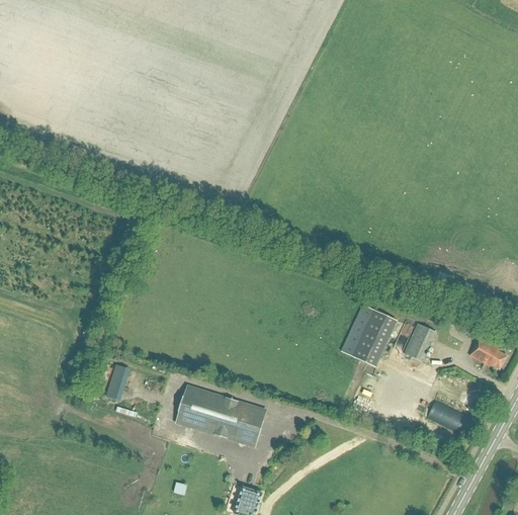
[(506,296),(503,307),(509,309),(513,298),(506,296)]
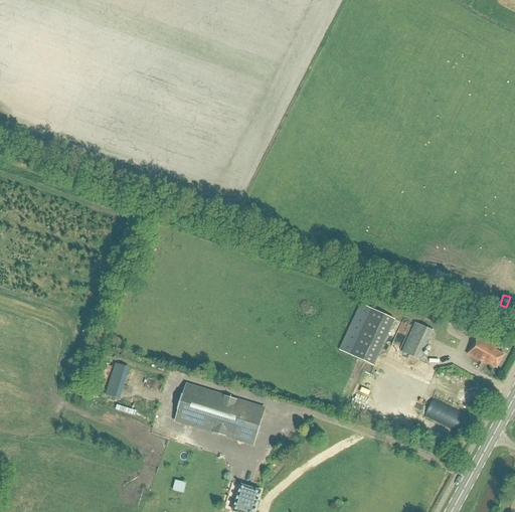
[(362,302),(339,348),(372,363),(394,318),(362,302)]
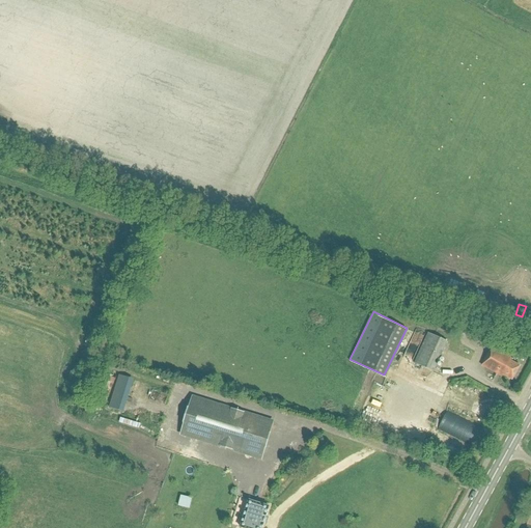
[(427,331),(414,361),(432,369),(446,339),(427,331)]
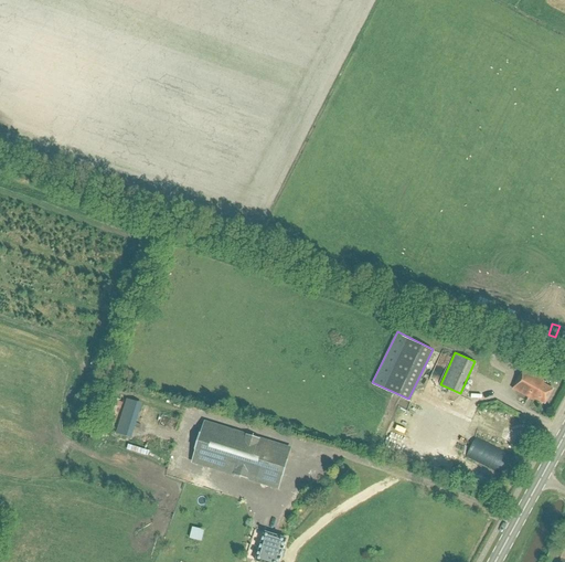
[(543,364),(537,361),(533,368),(540,371),(543,364)]
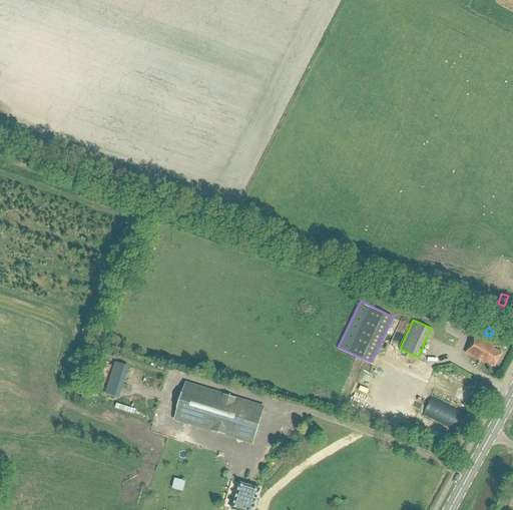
[(444,333),(442,337),(451,342),(453,338),(444,333)]
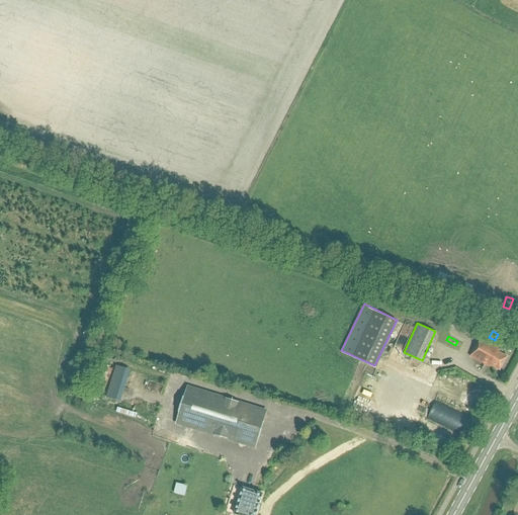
[(480,337),(469,354),(485,363),(486,361),(499,369),(507,355),(498,350),(499,348),(480,337)]
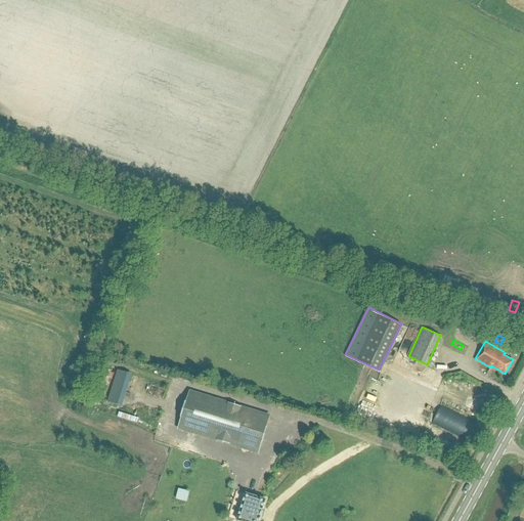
[(123,404),(133,373),(118,367),(107,400),(123,404)]
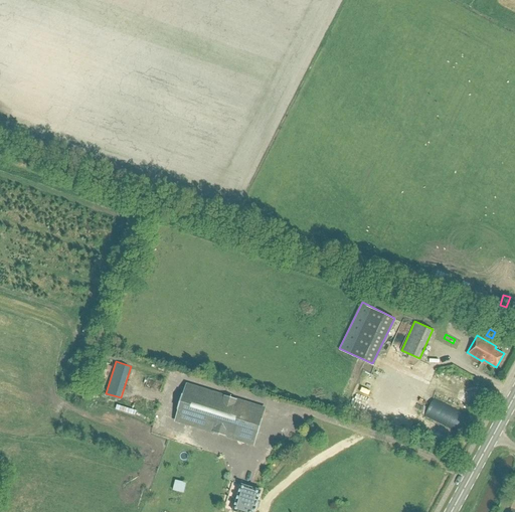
[(262,417),(265,406),(187,382),(183,393),(179,407),(176,418),(253,443),(256,432),(258,432),(262,417)]
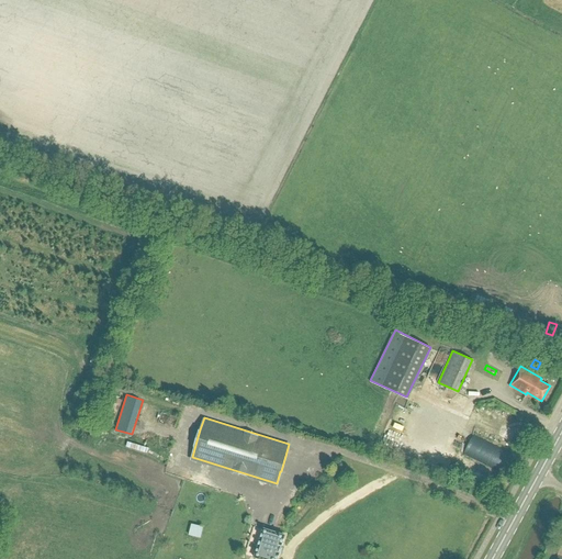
[(512,465),(519,446),(483,429),(474,447),(512,465)]
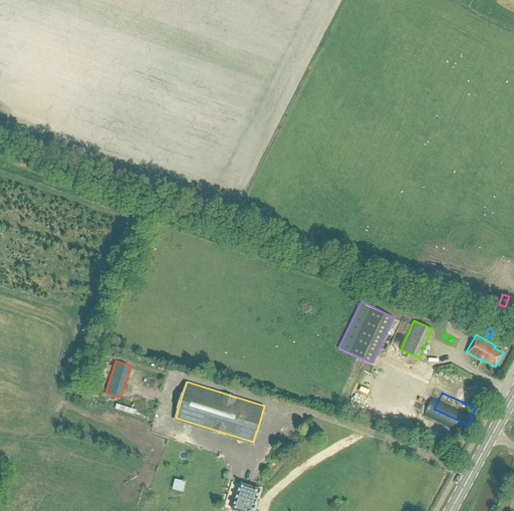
[(144,408),(146,401),(129,395),(125,402),(144,408)]
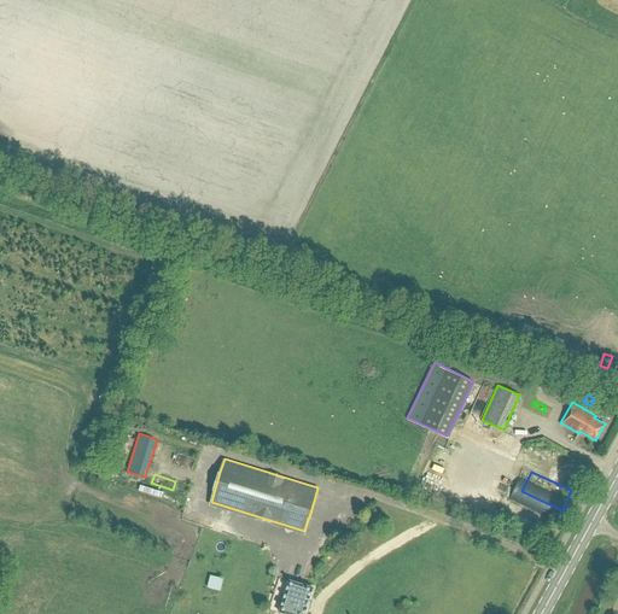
[(297,543),(287,541),(285,554),(295,555),(297,543)]
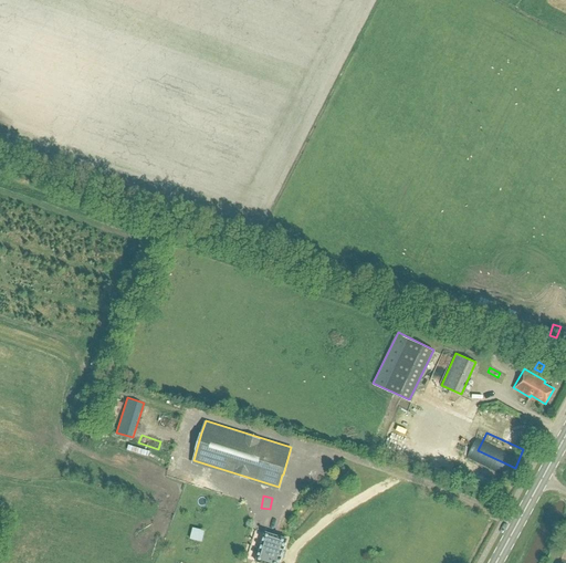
[(203,519),(201,533),(213,537),(216,522),(203,519)]
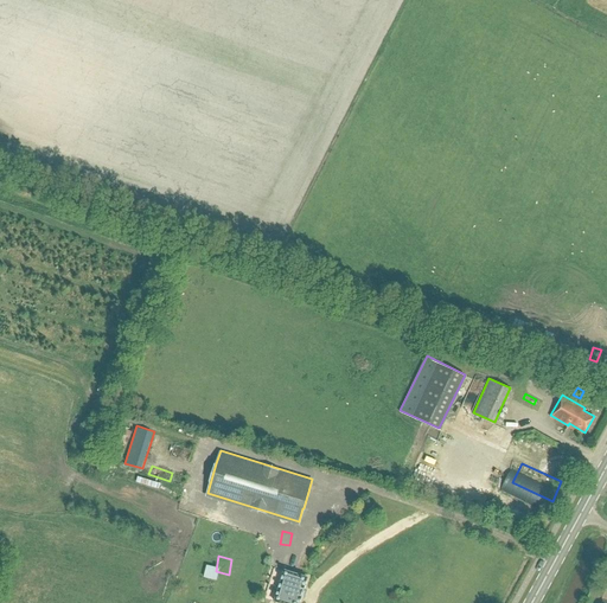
[(285,602),(299,602),(307,576),(285,569),(275,600),(285,602)]
